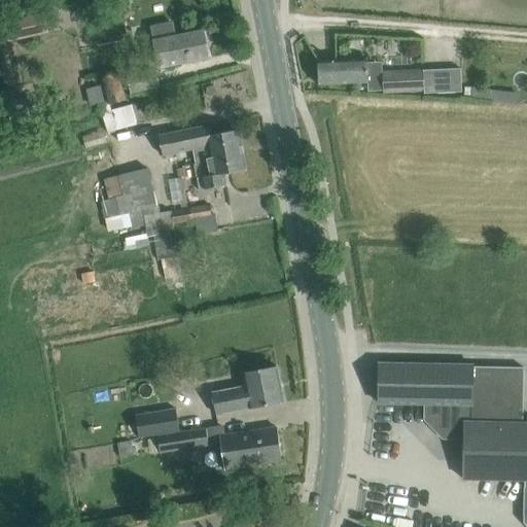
[(108,0),(99,2),(103,19),(112,18),(108,0)]
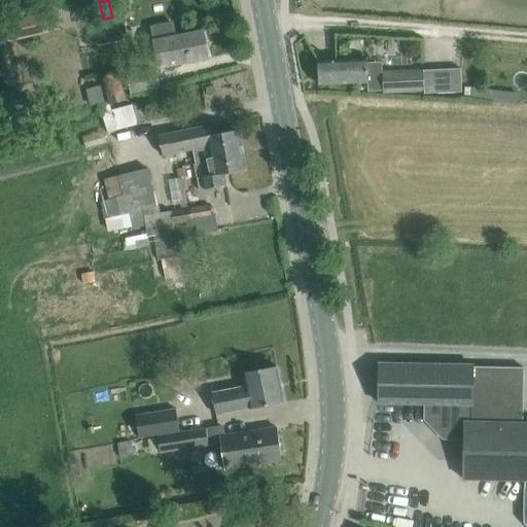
[(0,22),(0,35),(18,32),(15,19),(0,22)]
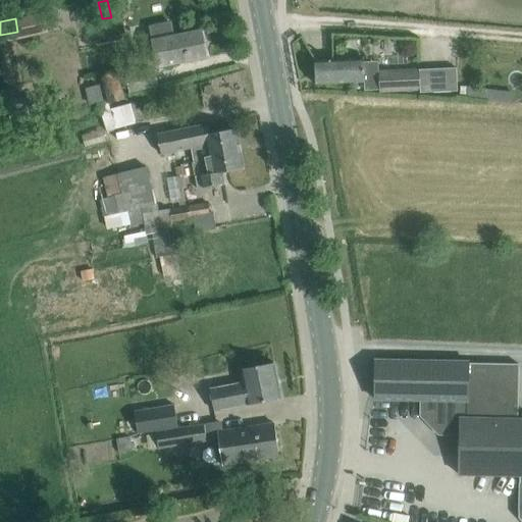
[(149,28),(152,41),(157,67),(207,57),(202,31),(174,36),(173,37),(171,23),(149,28)]
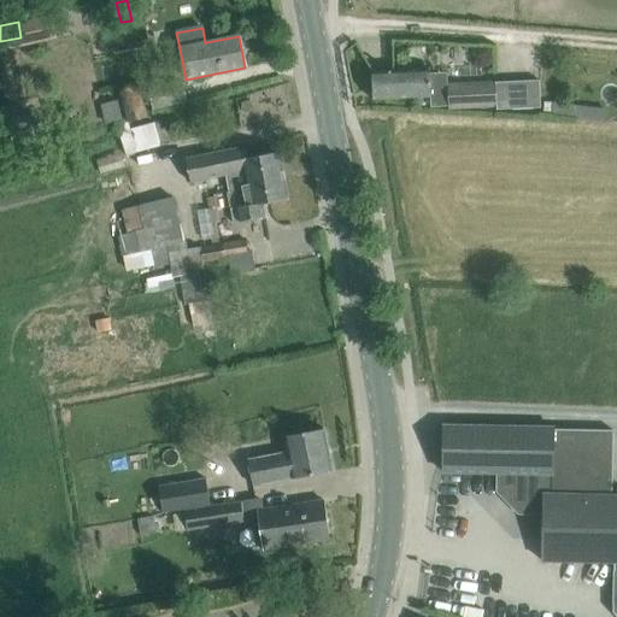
[(374,100),(430,98),(429,69),(372,71),(374,100)]
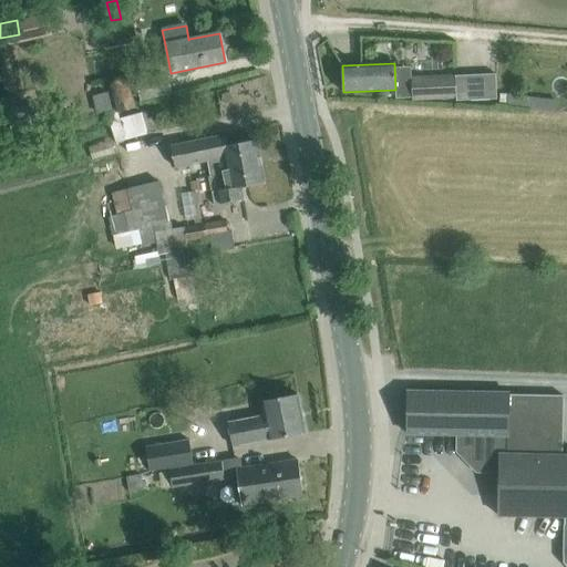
[(456,75),(412,78),(412,96),(413,100),(457,98),(457,101),(497,99),(496,72),(456,74),(456,75)]
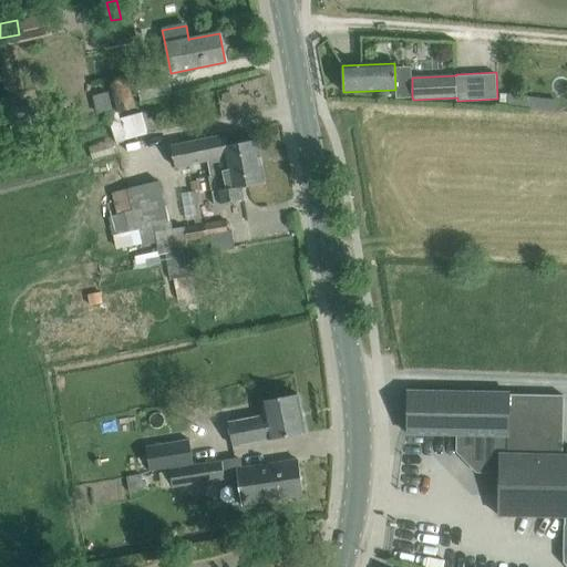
[(137,82),(142,99),(172,93),(168,75),(137,82)]
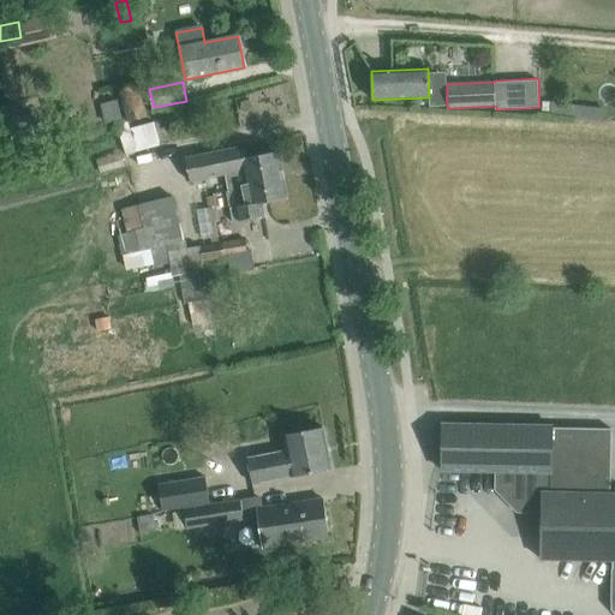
[(120,91),(130,123),(147,117),(137,87),(120,91)]
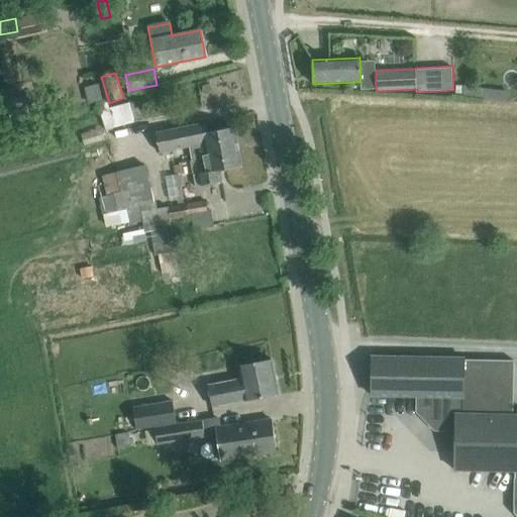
[(128,99),(98,107),(104,130),(134,122),(128,99)]
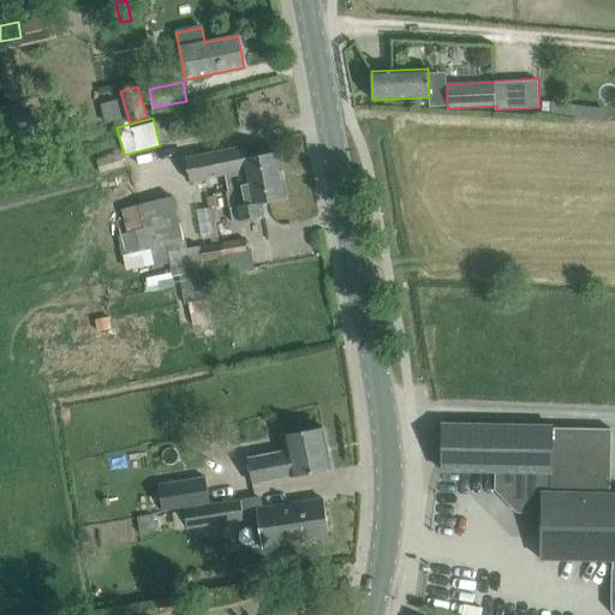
[(226,174),(228,185),(284,174),(279,151),(246,157),(244,147),(186,157),(190,181),(226,174)]
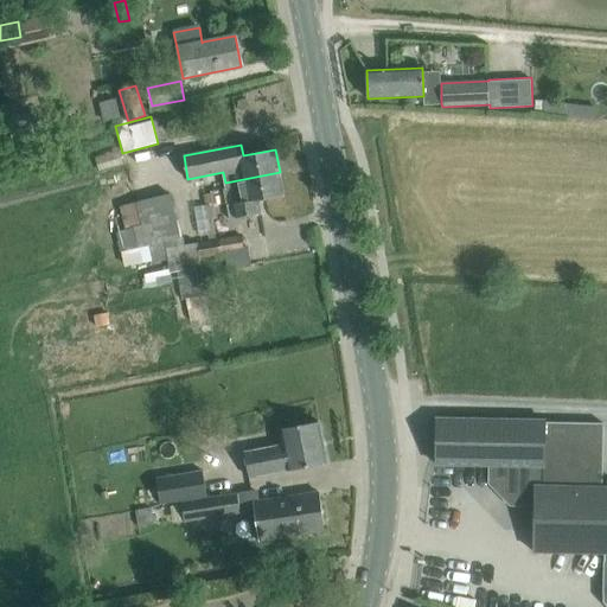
[(280,172),(225,183),(227,189),(223,189),(227,205),(228,205),(230,219),(261,213),(259,200),(285,196),(280,172)]
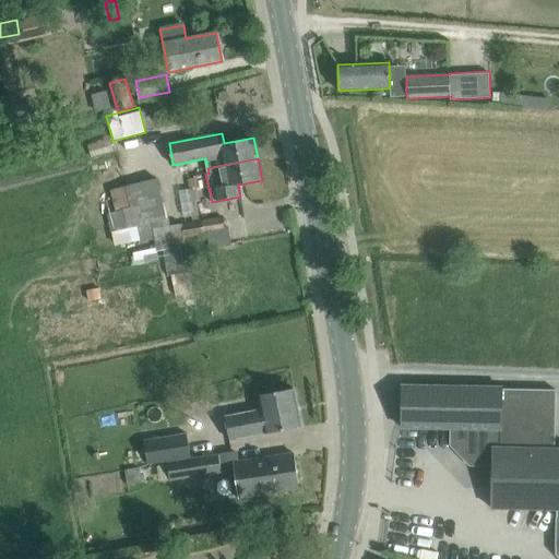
[(129,228),(152,223),(157,251),(162,250),(167,276),(186,273),(180,246),(186,245),(185,237),(224,229),(221,215),(199,219),(193,191),(197,190),(194,178),(188,179),(189,189),(179,190),(185,217),(191,216),(192,222),(182,224),(182,223),(170,225),(169,218),(167,218),(157,179),(110,190),(116,211),(107,213),(114,238),(130,234),(129,228)]
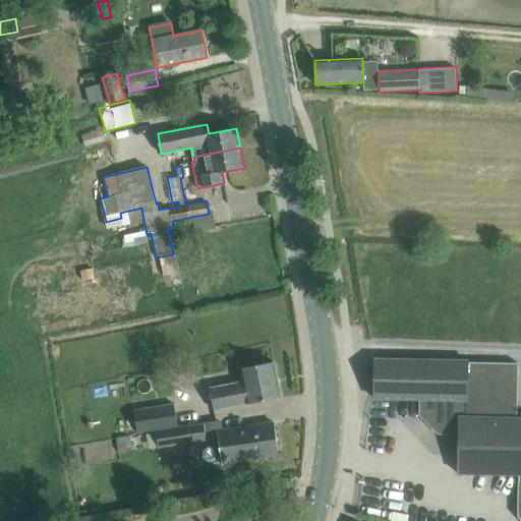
[(91,279),(93,289),(105,287),(103,277),(91,279)]
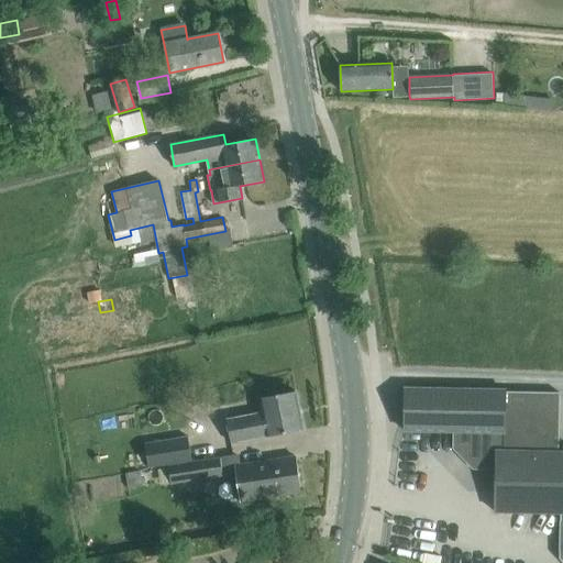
[(562,451),(559,452),(560,393),(505,392),(505,390),(406,388),(405,430),(454,431),(454,445),(476,468),(496,468),(495,512),(561,514),(560,559),(562,561),(562,451)]
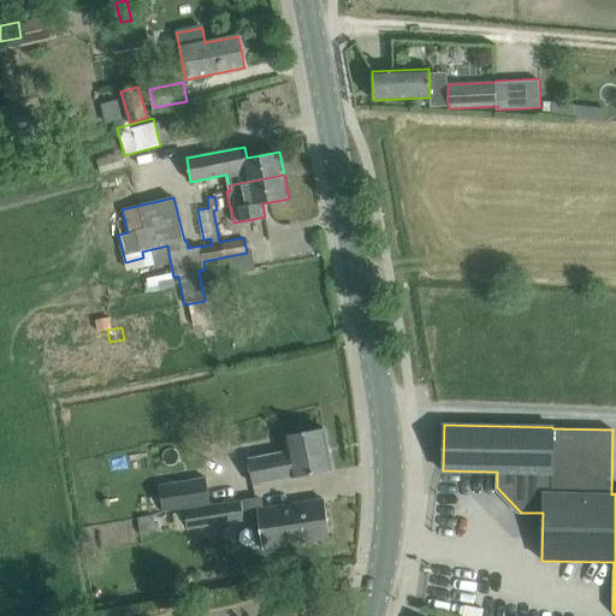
[(249,460),(254,485),(292,478),(294,478),(332,471),(324,428),(285,436),(288,451),(249,460)]
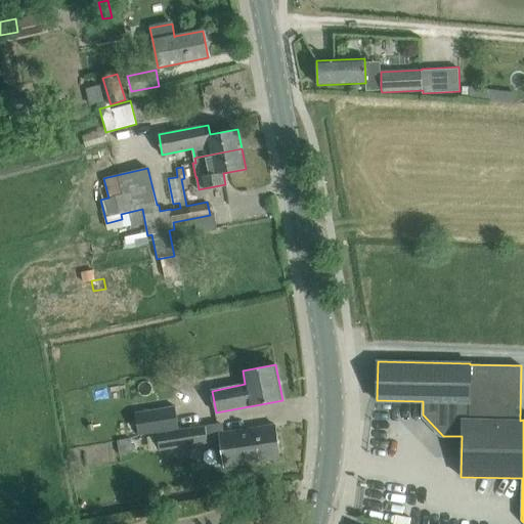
[(175,405),(135,411),(138,435),(157,432),(179,429),(175,405)]
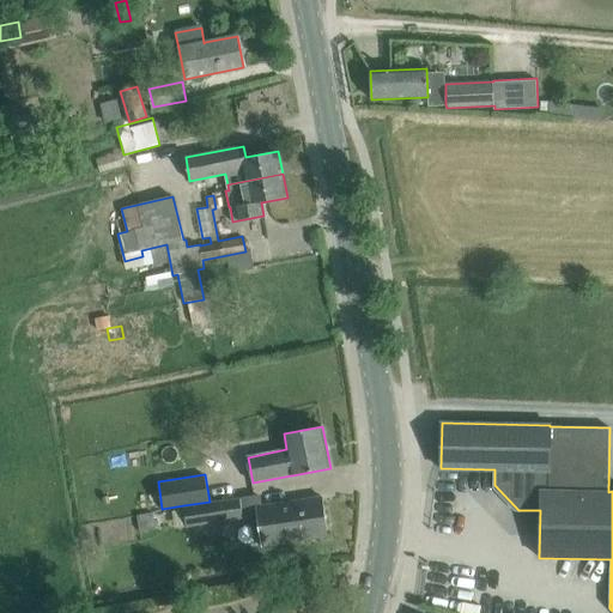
[(210,502),(183,505),(187,527),(243,519),(242,513),(240,498),(210,502)]
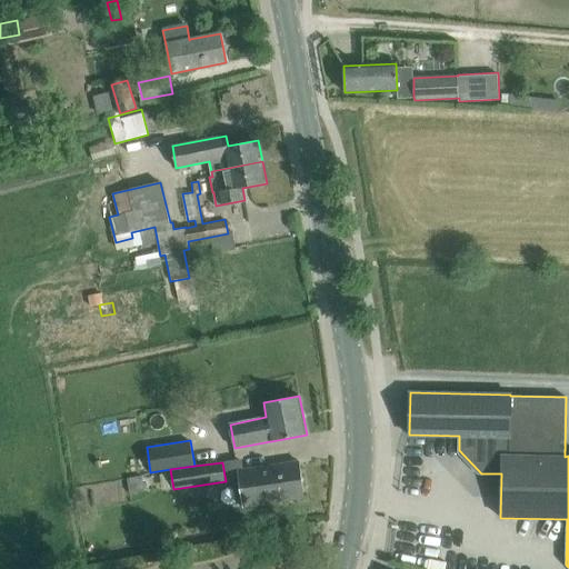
[(237,471),(242,507),(305,497),(300,462),(237,471)]
